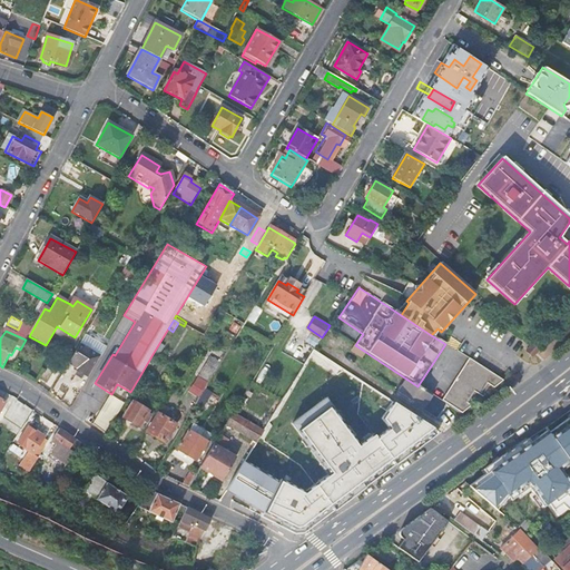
[(84,336),(68,363),(75,367),(74,370),(86,377),(97,357),(104,347),(84,336)]
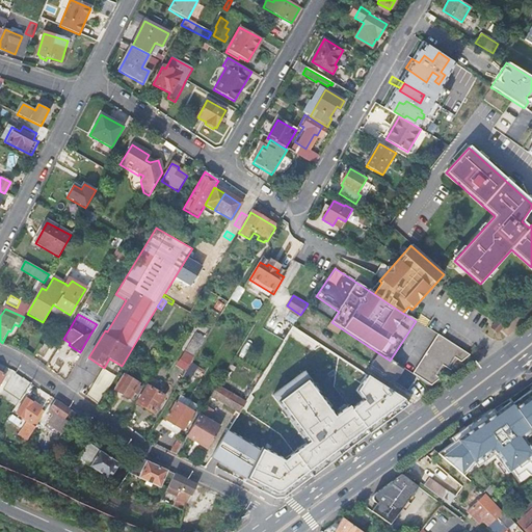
[(497,322),(490,328),(497,334),(503,327),(497,322)]
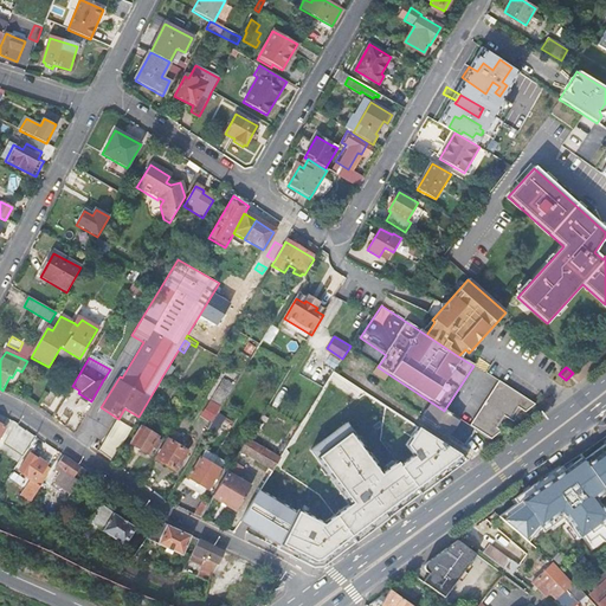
[(224,382),(217,394),(226,400),(233,388),(224,382)]
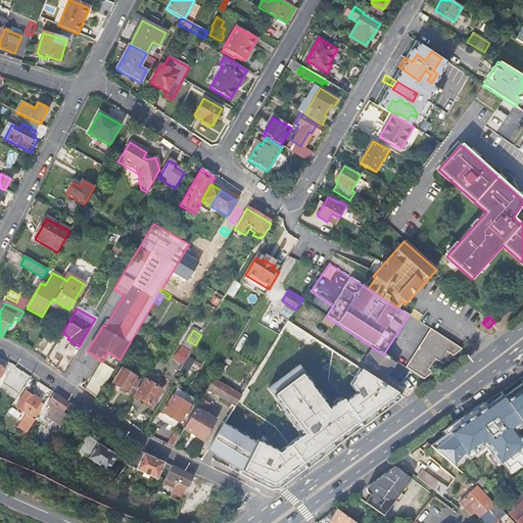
[(429,330),(405,368),(411,372),(423,380),(431,374),(427,371),(434,362),(439,364),(446,353),(453,358),(461,350),(429,330)]
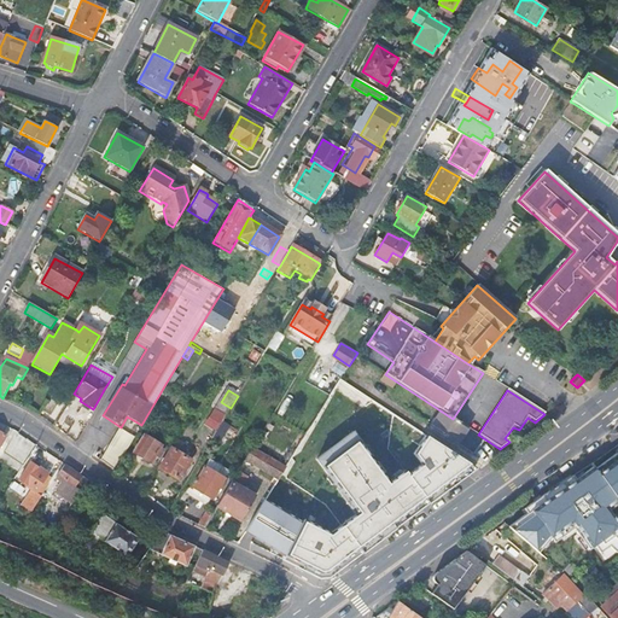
[(62,400),(51,392),(41,409),(52,417),(62,400)]
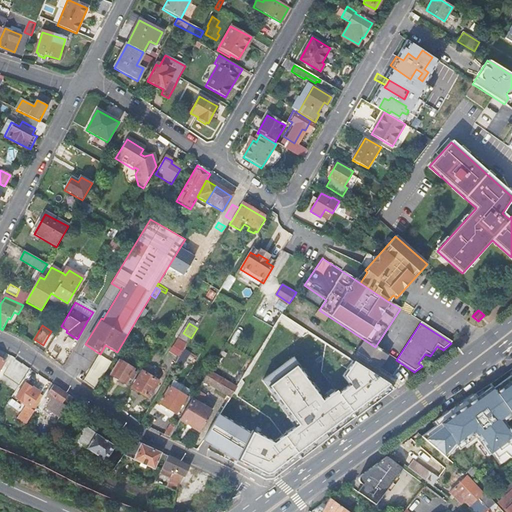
[(357,355),(392,378),(402,364),(396,360),(375,347),(366,341),(357,355)]
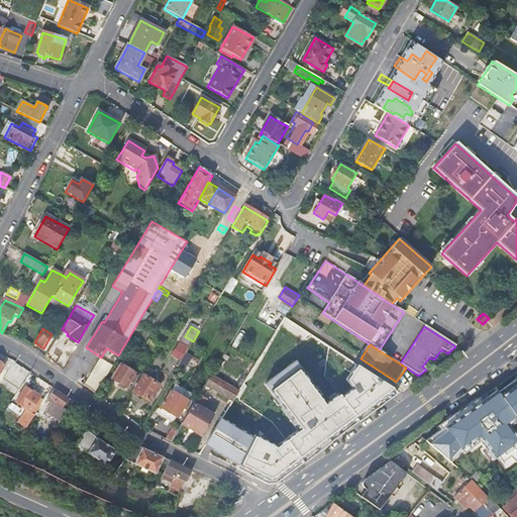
[(64,350),(55,366),(64,372),(73,355),(64,350)]
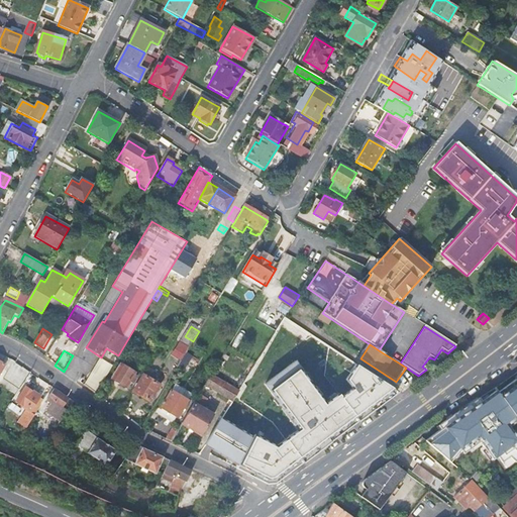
[(187,350),(179,366),(186,369),(193,354),(187,350)]
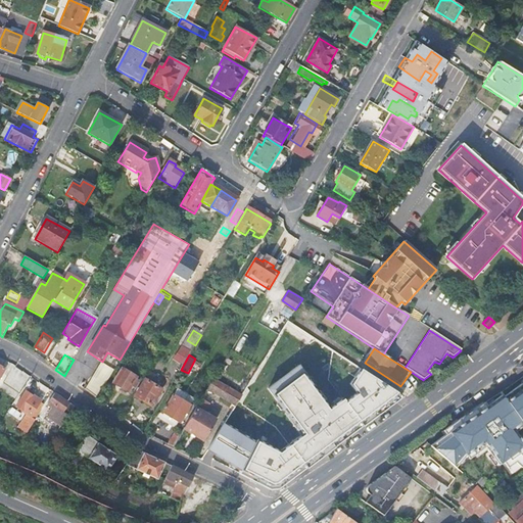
[(222,422),(208,452),(273,482),(328,446),(329,446),(396,403),(400,394),(394,385),(360,369),(351,384),(358,392),(345,399),(342,397),(329,407),(324,398),(301,364),(268,385),(275,397),(282,400),(303,434),(280,449),(222,422)]
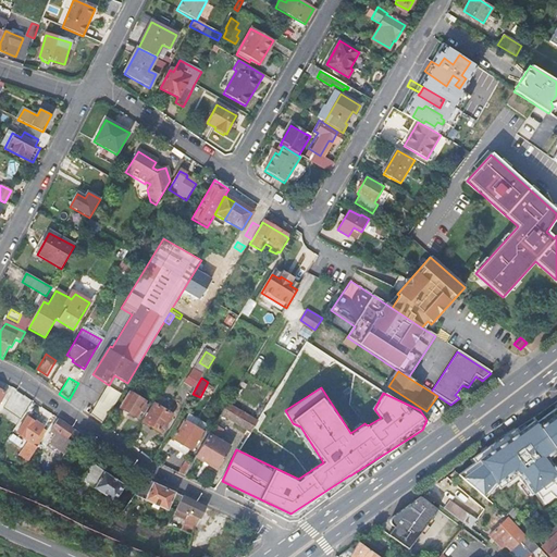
[(145,403),(130,394),(121,409),(136,419),(139,412),(143,413),(147,407),(144,406),(145,403)]
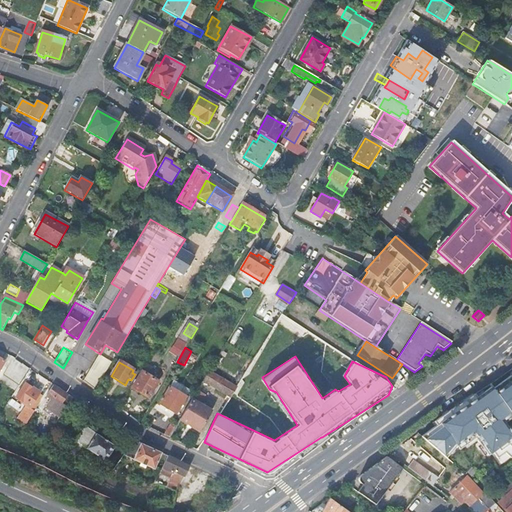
[(511,408),(511,369),(485,391),(504,415),(511,408)]
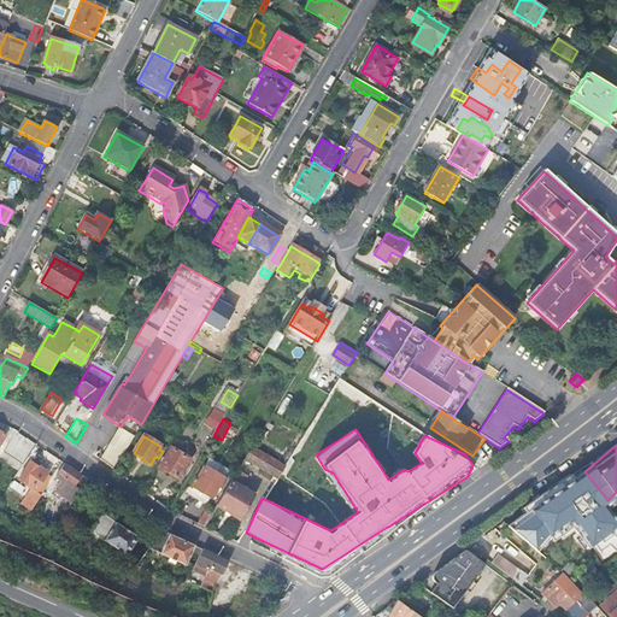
[(178,481),(191,459),(171,448),(159,469),(178,481)]
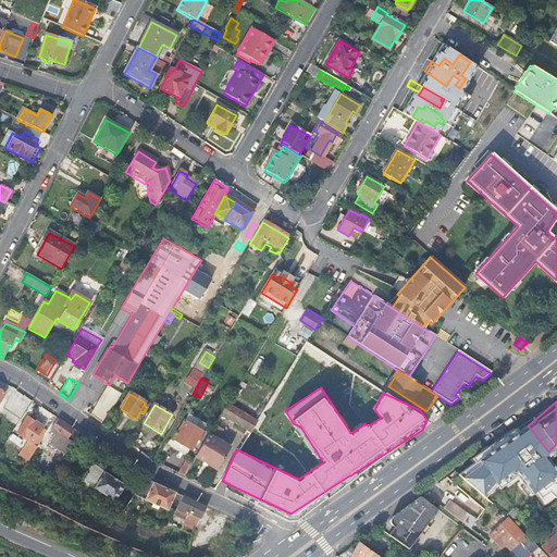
[(222,417),(249,434),(257,422),(229,405),(222,417)]
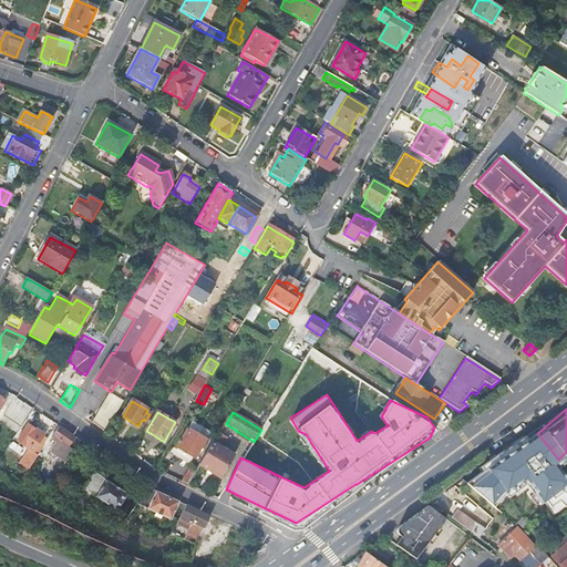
[(17,443),(32,453),(38,456),(47,441),(34,433),(35,431),(28,426),(17,443)]
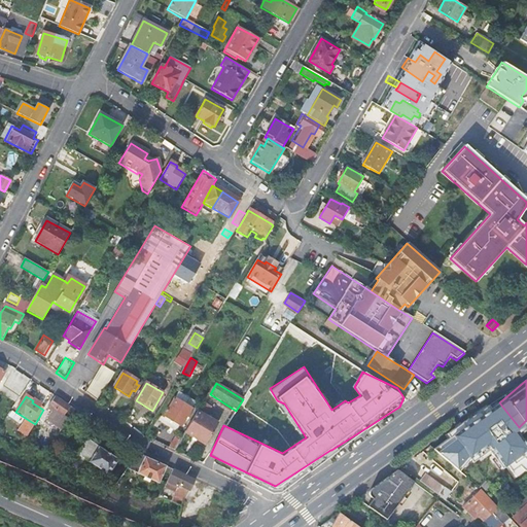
[(55,397),(48,407),(51,409),(49,412),(51,413),(46,421),(62,431),(69,419),(74,411),(64,403),(55,397)]
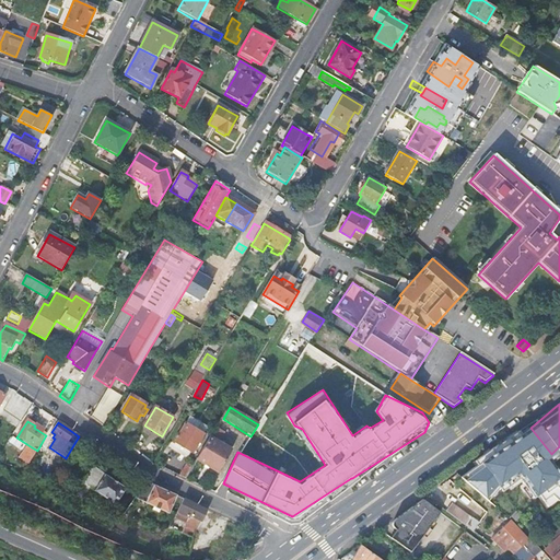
[(193,454),(205,433),(187,422),(175,443),(193,454)]
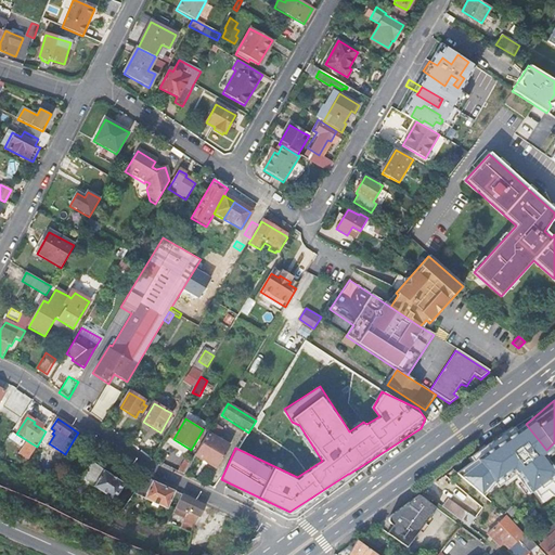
[(216,425),(196,457),(217,469),(230,447),(217,439),(223,429),(216,425)]
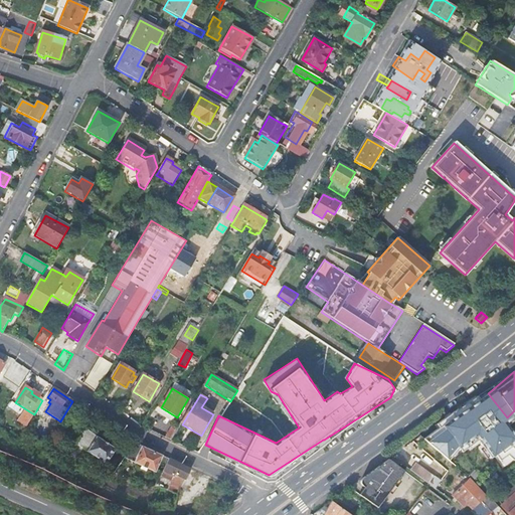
[(29,411),(23,421),(28,424),(34,414),(29,411)]
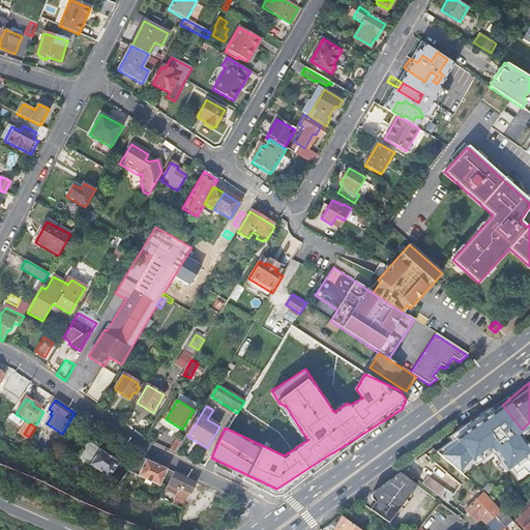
[(118,463),(86,442),(77,458),(89,466),(86,470),(88,471),(90,475),(96,479),(102,480),(110,486),(115,477),(111,474),(118,463)]
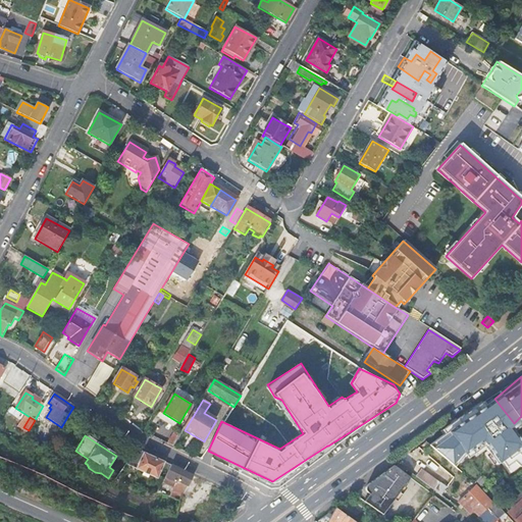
[(172,435),(166,445),(174,448),(179,439),(172,435)]
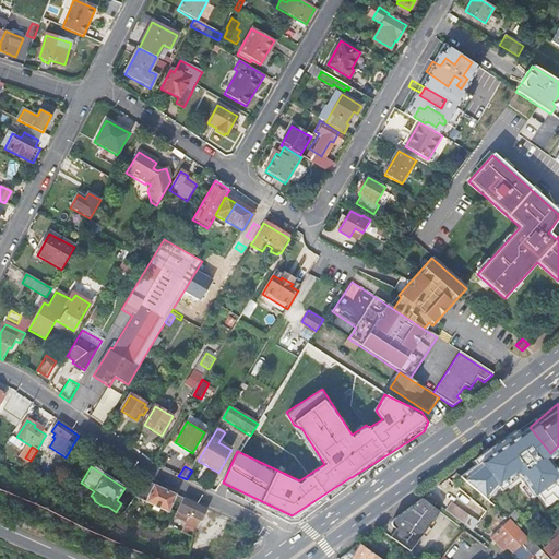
[(474,490),(495,508),(515,484),(495,466),(474,490)]
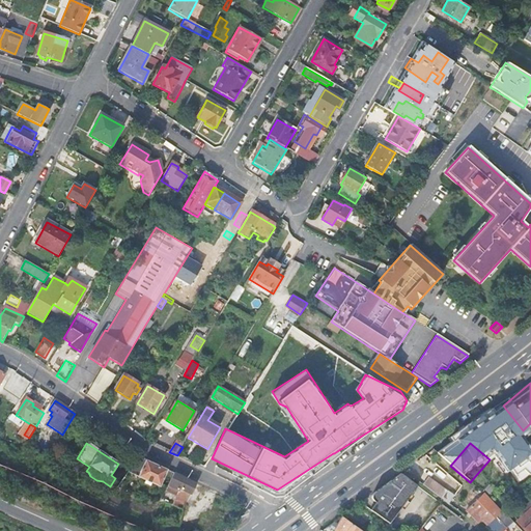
[(129,474),(159,488),(167,471),(155,465),(140,458),(129,474)]
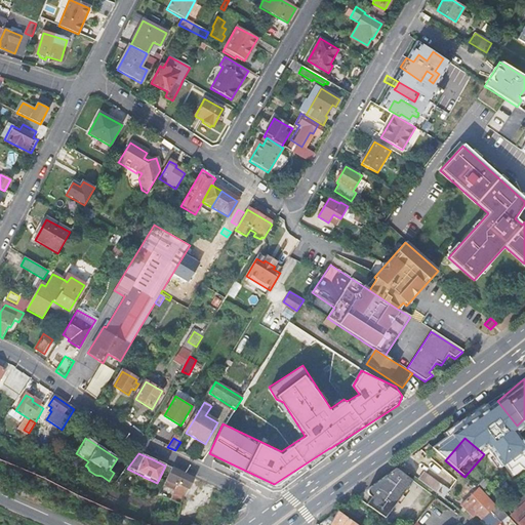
[(172,469),(166,482),(177,487),(178,485),(188,489),(194,479),(183,474),(172,469)]
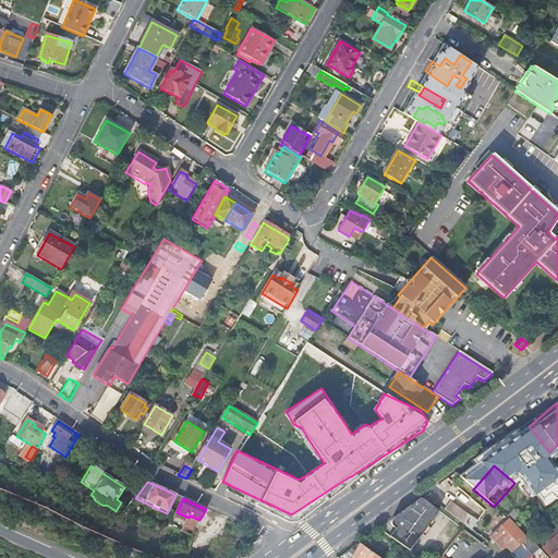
[(390,524),(393,531),(395,531),(397,532),(391,538),(393,541),(398,543),(410,552),(437,511),(421,499),(400,514),(395,519),(390,524)]
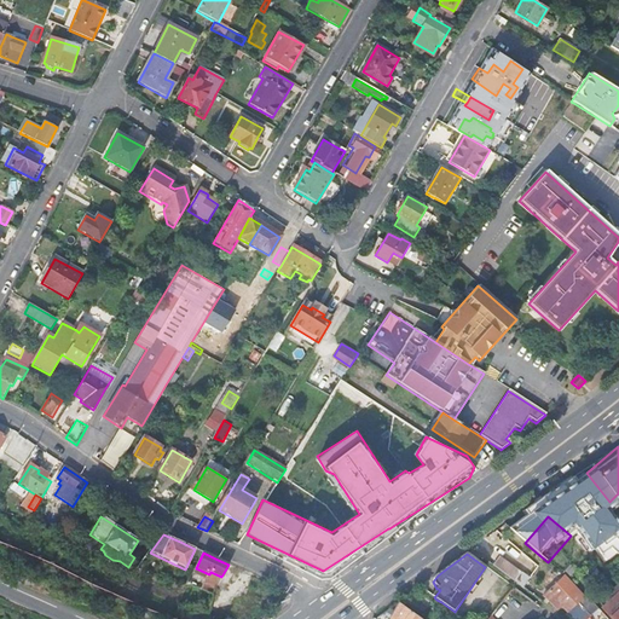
[(591,568),(600,578),(606,572),(597,562),(591,568)]
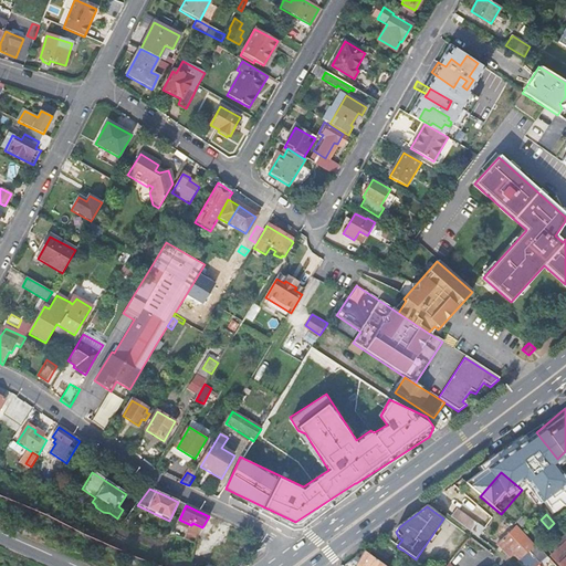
[(472,528),(477,521),(467,515),(462,522),(472,528)]
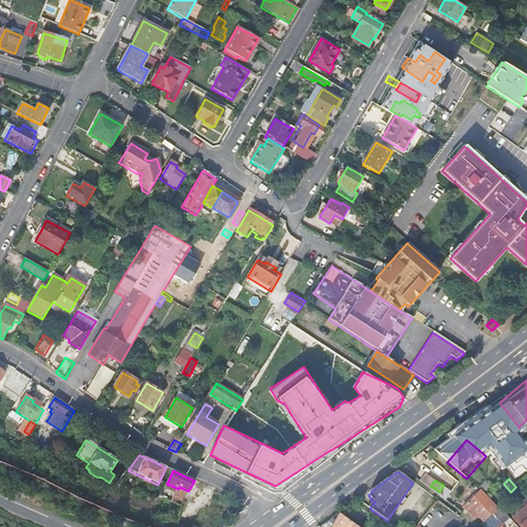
[(452,505),(462,514),(465,511),(475,520),(478,516),(484,522),(497,510),(482,494),(477,498),(475,496),(464,506),(458,498),(452,505)]
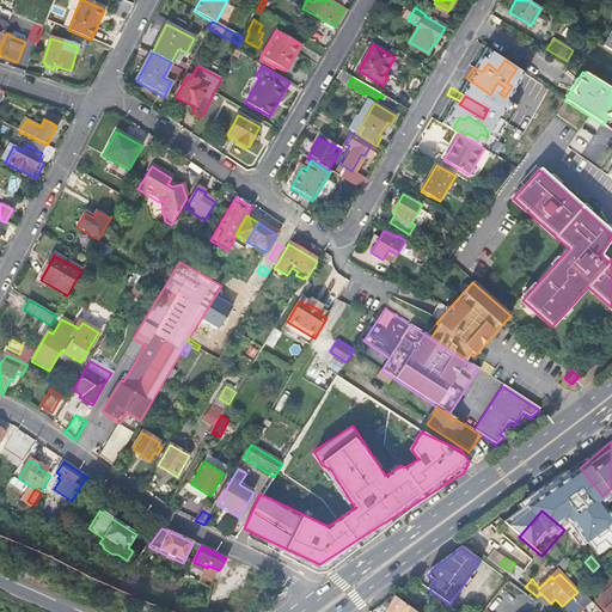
[(611,611),(611,587),(595,603),(605,611),(611,611)]
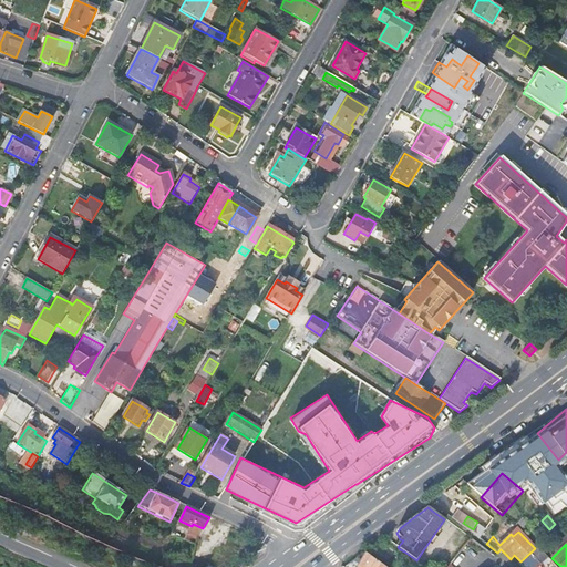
[(535,548),(521,562),(524,566),(540,552),(536,546),(535,548)]
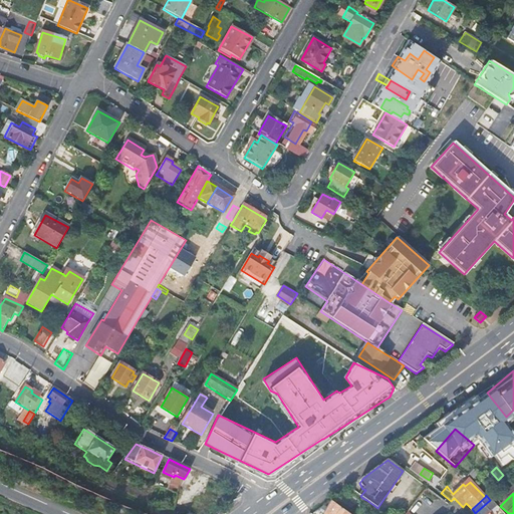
[(347,513),(331,502),(321,513),(347,513)]
